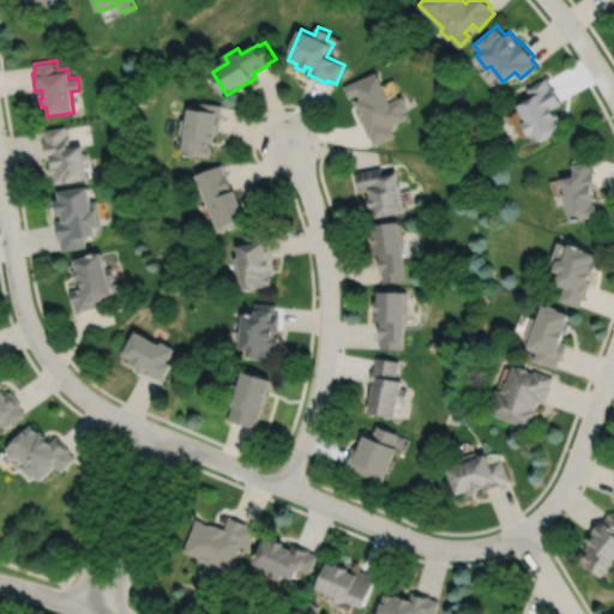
[(377,72),(345,85),(350,98),(359,95),(361,98),(354,102),(368,137),(371,136),(374,145),(393,137),(389,126),(407,118),(404,110),(408,109),(402,96),(389,101),(377,72)]
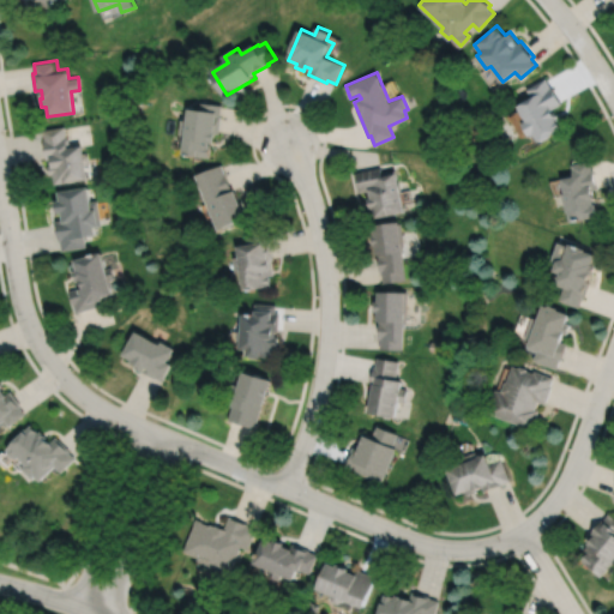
[(547,77),(528,89),(533,97),(527,100),(525,98),(519,102),(521,104),(517,106),(527,121),(524,122),(523,126),(528,134),(531,136),(535,133),(540,140),(542,140),(551,136),(551,133),(563,127),(558,120),(560,119),(555,110),(554,112),(553,108),(563,103),(547,77)]
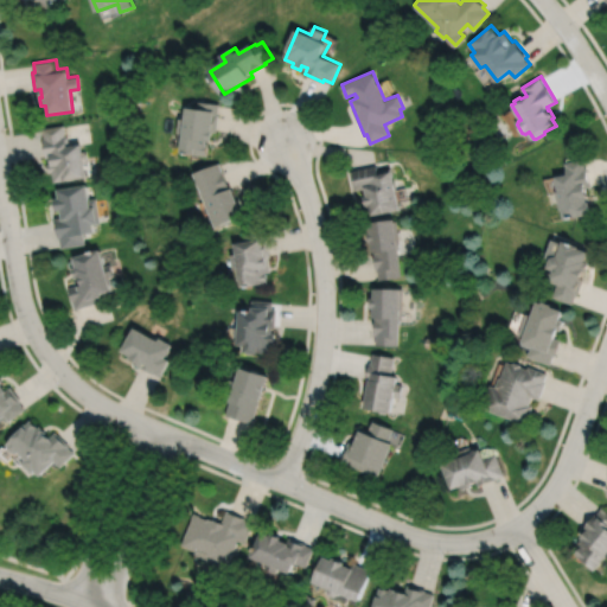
[(200,101),(199,108),(189,107),(187,119),(181,119),(179,133),(185,134),(183,152),(209,155),(210,144),(209,144),(209,140),(213,141),(215,132),(218,132),(221,114),(219,114),(221,103),(200,101)]
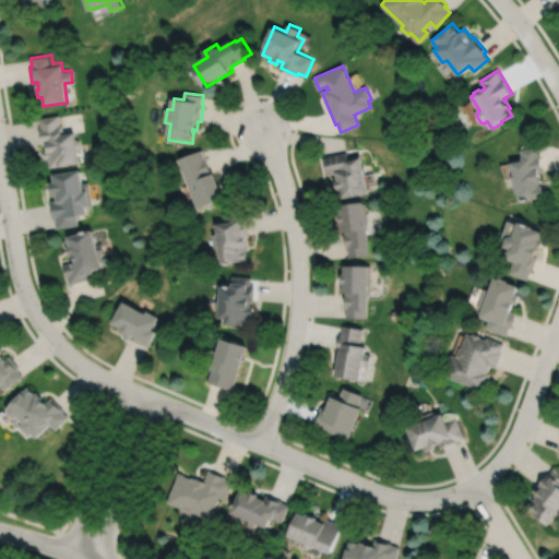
[(39,118),(40,127),(39,127),(42,145),(47,144),(48,150),(44,151),(45,158),(48,158),(49,168),(80,163),(78,149),(80,146),(79,141),(75,140),(74,132),(63,134),(62,126),(60,126),(58,115),(39,118)]
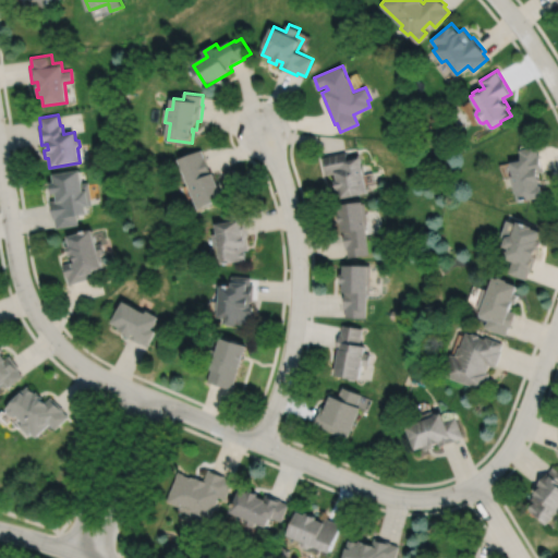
[(537,145),(521,148),(523,160),(512,162),(514,174),(511,176),(513,185),(516,185),(518,194),(520,202),(545,196),(542,185),(541,185),(540,181),(542,181),(540,172),(544,171),(541,154),(538,154),(537,145)]
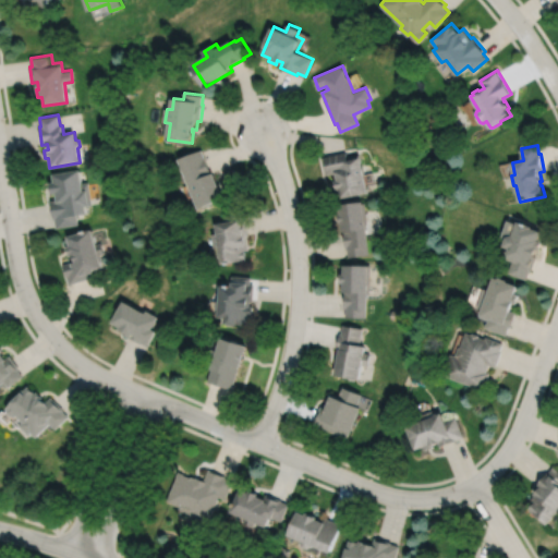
[(203,149),(181,159),(202,209),(227,198),(216,173),(214,173),(203,149)]
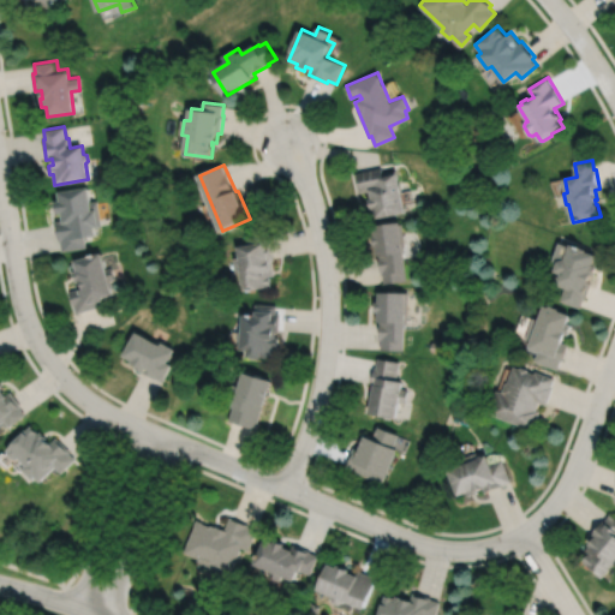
[(381,167),(356,173),(359,192),(370,190),(371,198),(369,198),(370,209),(374,209),(375,219),(405,213),(396,173),(396,169),(382,173),(381,167)]
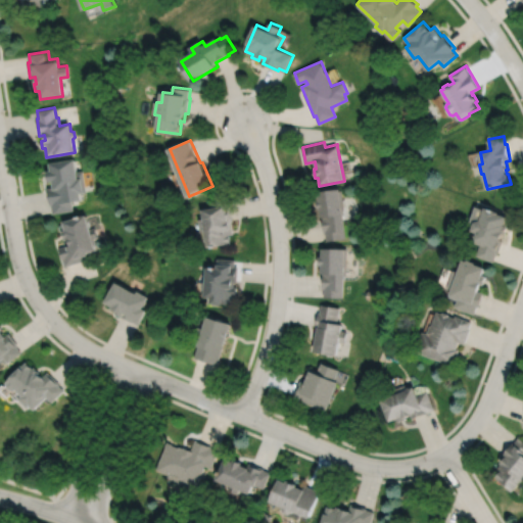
[(76,159),(50,163),(51,171),(47,172),(49,182),(53,181),(54,187),(47,188),(50,205),(52,205),(53,214),(74,210),(72,202),(82,200),(81,193),(86,192),(83,171),(77,172),(76,159)]
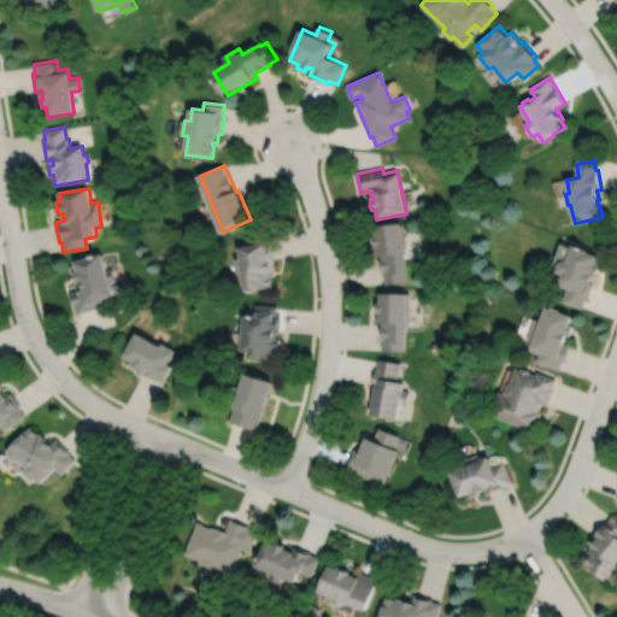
[(374,227),(375,236),(374,236),(375,247),(376,247),(377,257),(380,257),(382,275),(383,275),(385,285),(407,282),(406,272),(407,272),(404,246),(406,246),(403,224),(401,224),(400,223),(374,227)]
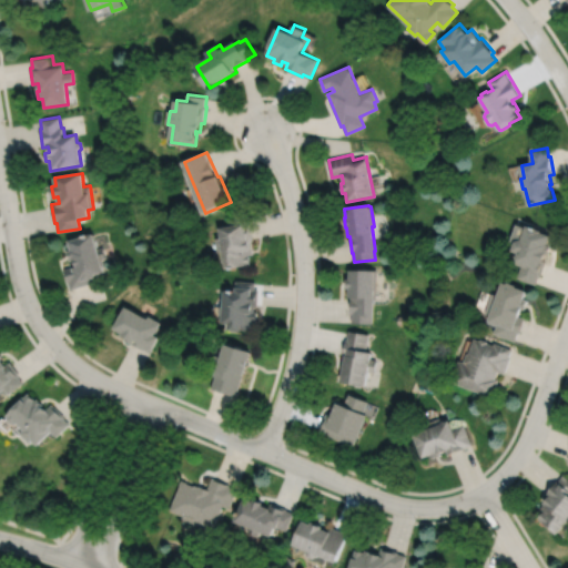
[(222,229),(229,269),(253,264),(251,255),(255,255),(253,241),(255,241),(253,223),(251,223),(250,214),(230,217),(232,226),(222,229)]
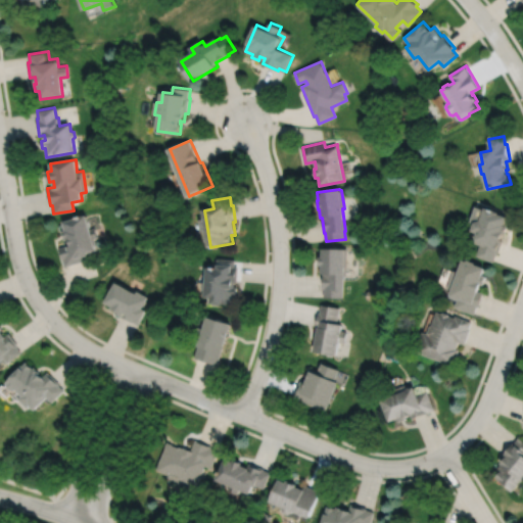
[(486,207),(485,209),(476,206),(470,222),(475,224),(472,231),(478,234),(475,243),(481,245),(477,256),(493,262),(496,254),(497,255),(504,240),(502,239),(504,234),(506,234),(509,226),(506,225),(509,217),(500,214),(500,212),(486,207)]
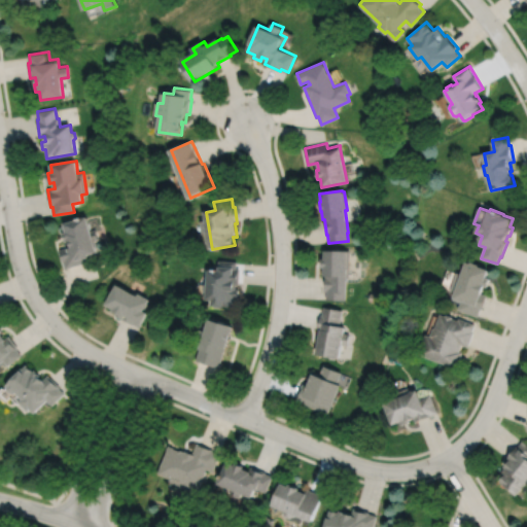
[(86,217),(64,223),(67,232),(64,233),(66,242),(69,241),(71,247),(60,250),(63,262),(64,262),(66,269),(90,261),(89,257),(90,257),(89,255),(98,252),(94,241),(99,239),(96,230),(91,231),(86,217)]
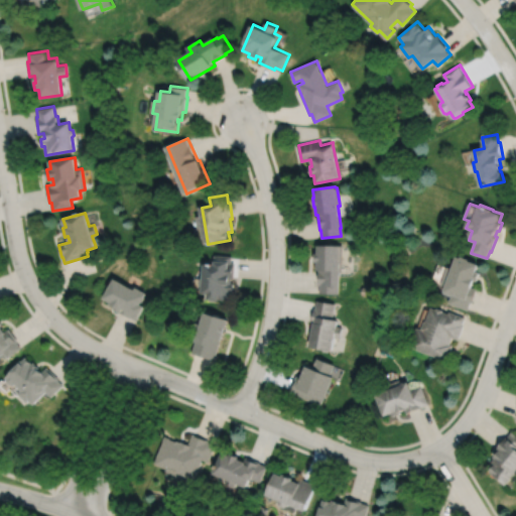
[(317,245),(316,253),(314,253),(313,262),(316,262),(316,271),(318,271),(318,286),(319,286),(319,293),(338,293),(338,287),(339,287),(340,272),(342,272),(342,246),(337,245),(337,244),(330,244),(330,245),(317,245)]
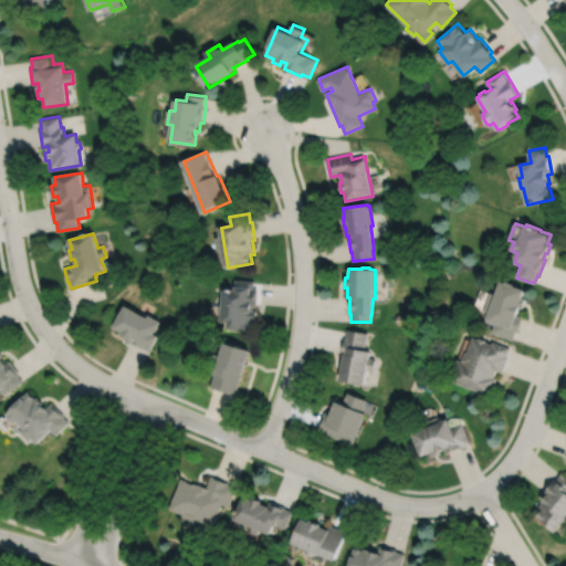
[(240,331),(243,331),(243,329),(254,331),(254,320),(258,320),(258,311),(254,311),(254,306),(257,306),(259,289),(255,289),(255,281),(237,280),(236,291),(227,291),(226,306),(221,305),(221,315),(224,315),(224,324),(231,324),(230,329),(231,329),(232,331),(240,332),(240,331)]
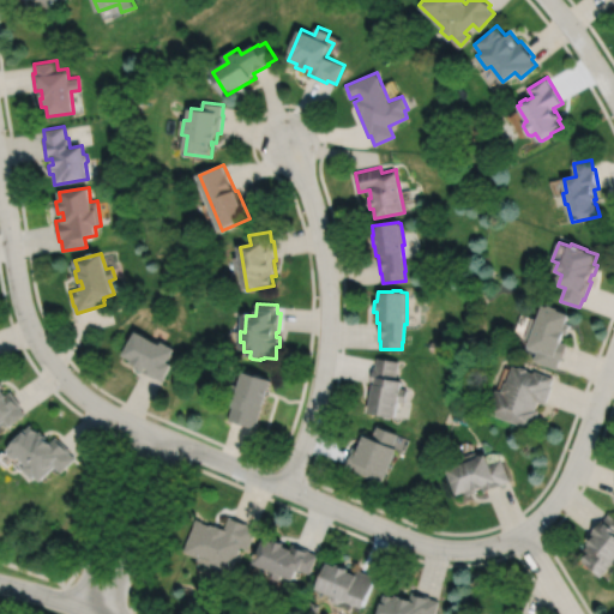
[(545,306),(540,319),(534,317),(525,339),(531,342),(529,349),(537,353),(534,361),(558,368),(560,361),(563,361),(569,344),(563,342),(566,333),(569,335),(572,325),(567,324),(571,315),(559,311),(559,309),(549,306),(549,307),(545,306)]
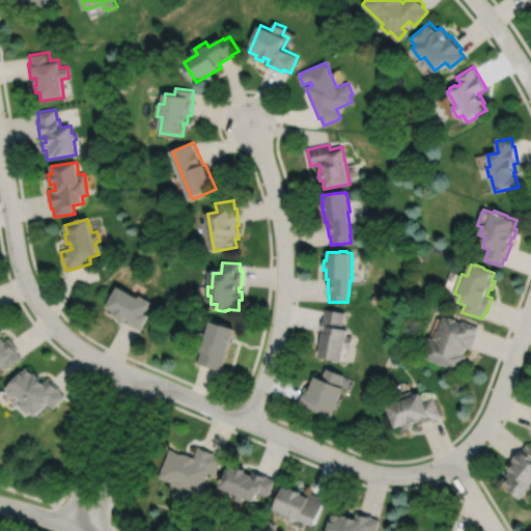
[(118,287),(108,308),(115,312),(114,314),(119,316),(118,318),(135,328),(135,327),(141,330),(142,328),(143,328),(150,316),(145,313),(147,311),(148,311),(150,307),(149,306),(151,302),(141,296),(139,299),(118,287)]
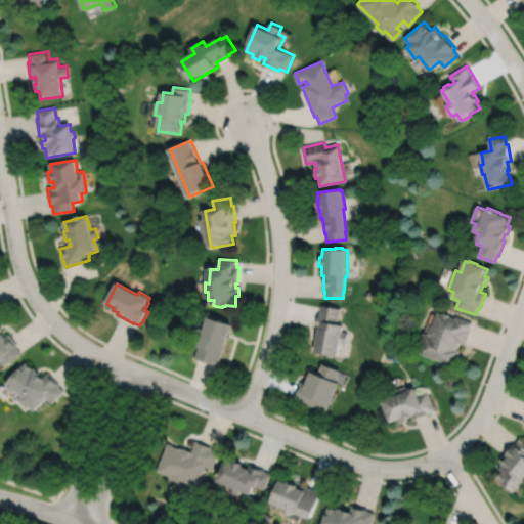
[(321,305),(320,313),(318,313),(316,329),(318,329),(314,353),(337,357),(340,342),(345,343),(347,333),(342,332),(343,325),(338,324),(340,308),(321,305)]
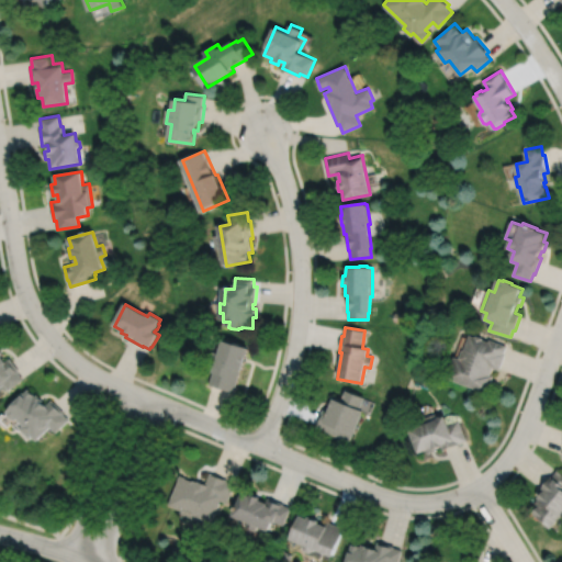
[(470,336),(464,351),(462,350),(459,359),(454,358),(447,379),(487,393),(494,375),(491,374),(493,368),(501,370),(506,355),(504,353),(507,346),(490,339),(489,343),(482,339),(483,338),(475,336),(475,337),(470,336)]
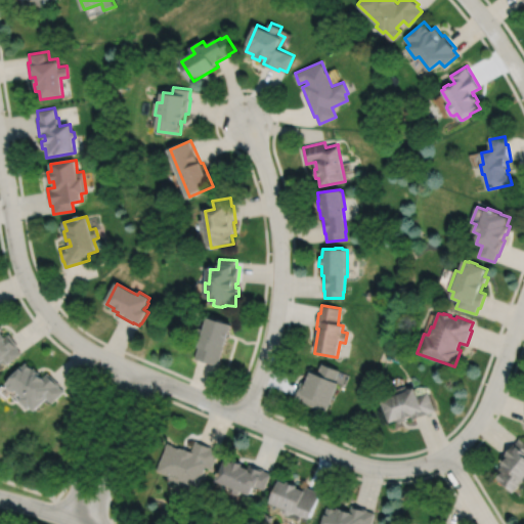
[(209,318),(197,359),(220,365),(225,347),(227,348),(234,325),(226,323),(227,322),(218,319),(217,320),(209,318)]
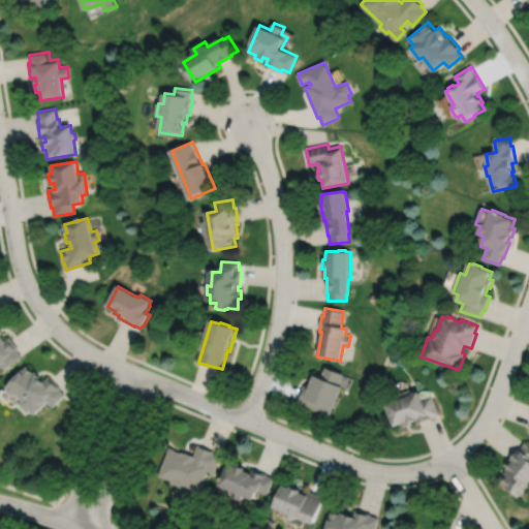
[(0,366),(2,365),(6,370),(23,358),(18,351),(19,350),(9,338),(5,341),(2,336),(4,334),(0,328),(0,366)]
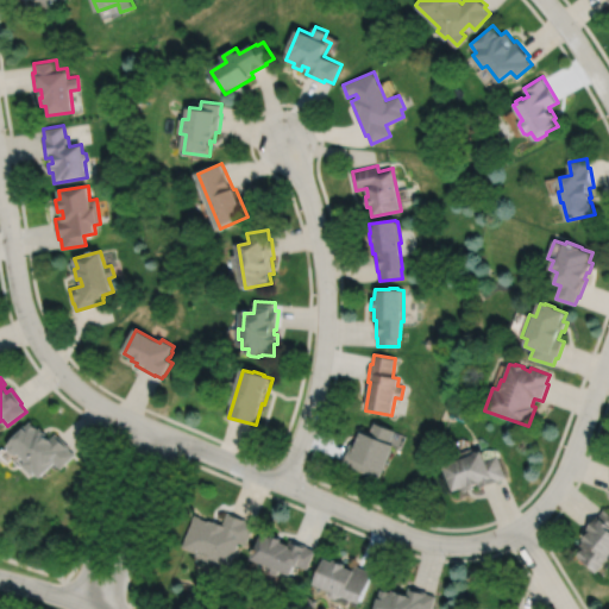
[(31,422),(27,427),(25,426),(14,437),(17,438),(7,447),(8,449),(16,456),(17,458),(19,456),(26,463),(23,466),(33,477),(36,475),(41,478),(55,463),(62,469),(75,456),(69,450),(70,447),(56,434),(50,440),(46,437),(48,435),(42,428),(39,431),(31,422)]
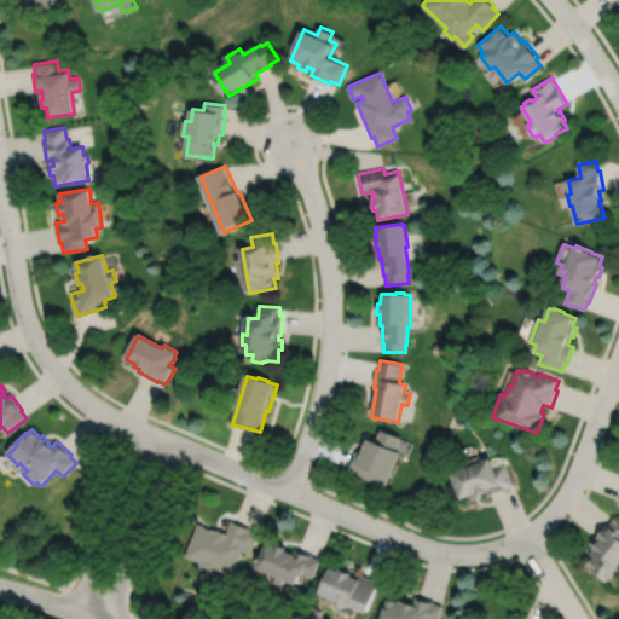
[(381,429),(376,439),(365,435),(358,452),(354,451),(347,470),(385,486),(387,480),(389,480),(400,453),(395,451),(401,438),(381,429)]
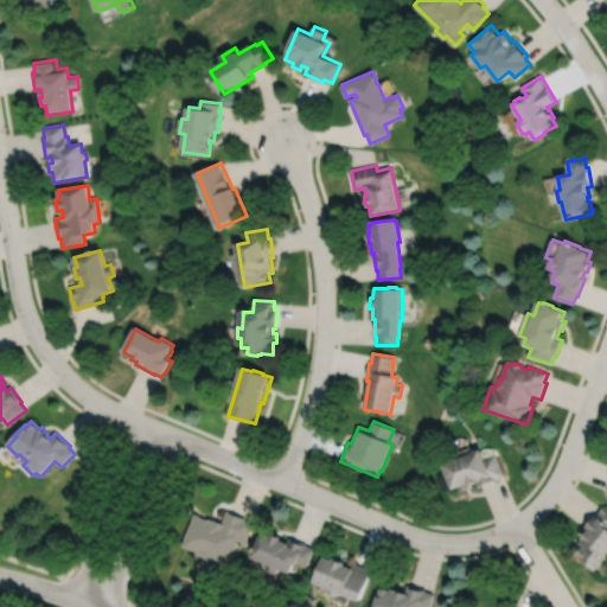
[(471,447),(453,454),(455,460),(442,466),(452,491),(461,487),(462,492),(471,489),(471,486),(477,484),(479,487),(496,480),(496,479),(504,475),(496,453),(484,459),(480,451),(477,452),(475,451),(472,452),(471,447)]
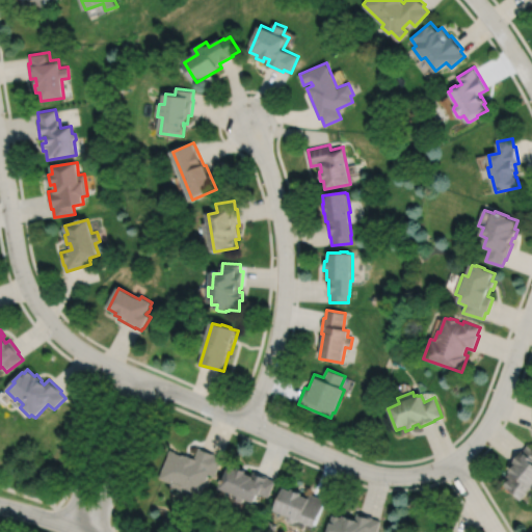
[(531,449),(528,446),(523,452),(522,451),(511,464),(514,467),(508,475),(510,477),(505,484),(511,489),(510,490),(522,499),(531,485),(531,449)]
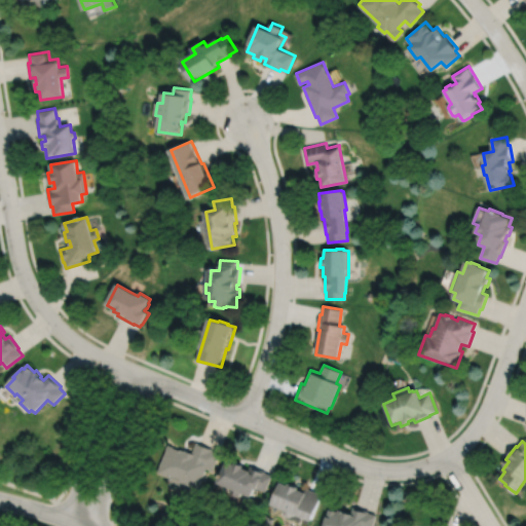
[(168,446),(167,450),(168,451),(159,472),(168,476),(170,473),(179,477),(178,480),(179,481),(179,482),(186,485),(187,484),(196,488),(204,466),(212,470),(219,452),(197,443),(193,454),(186,451),(185,452),(182,450),(181,451),(174,448),(175,448),(168,446)]
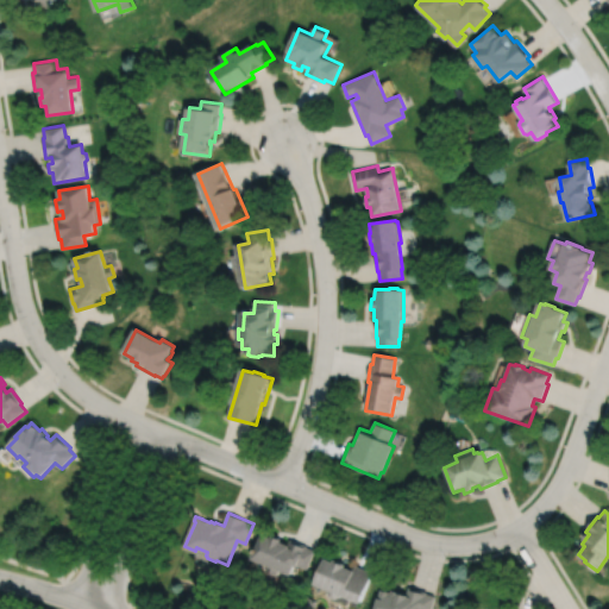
[(261,531),(250,556),(267,563),(264,570),(276,575),(280,567),(292,573),(295,564),(296,564),(307,567),(314,548),(307,546),(307,545),(290,538),(288,542),(280,539),(281,535),(271,532),(270,534),(261,531)]
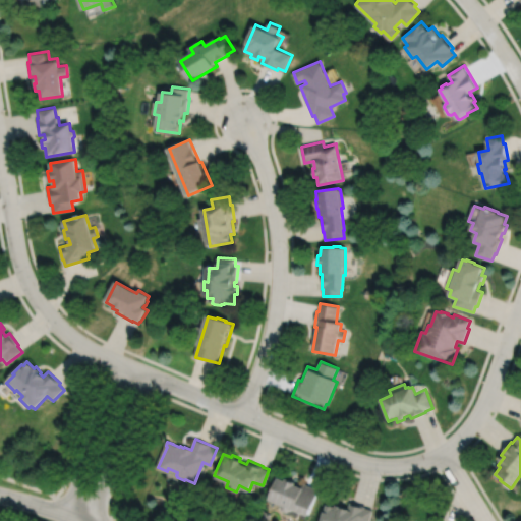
[(290,509),(291,508),(294,510),(295,509),(308,514),(319,488),(303,482),(301,485),(294,482),(295,480),(285,476),(284,478),(277,475),(268,497),(280,502),(279,505),(281,509),(286,511),(290,509)]
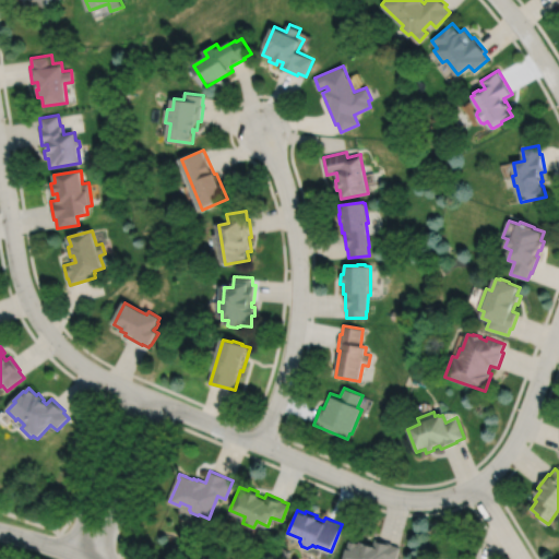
[(395,558),(400,546),(392,544),(392,542),(375,537),(373,543),(359,539),(359,542),(349,539),(347,547),(346,546),(343,558),(395,558)]
